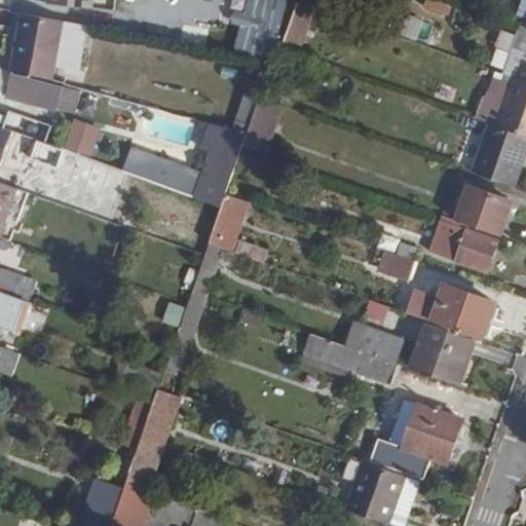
[(0,0),(0,7),(11,10),(12,0),(0,0)]
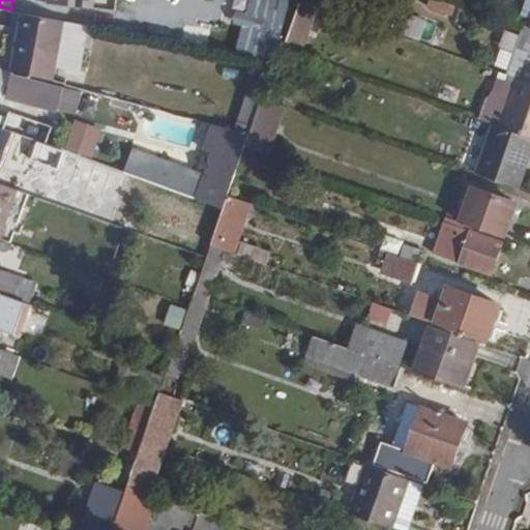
[(230,24),(240,26),(234,49),(272,59),(287,0),(245,0),(245,2),(236,0),(230,24)]
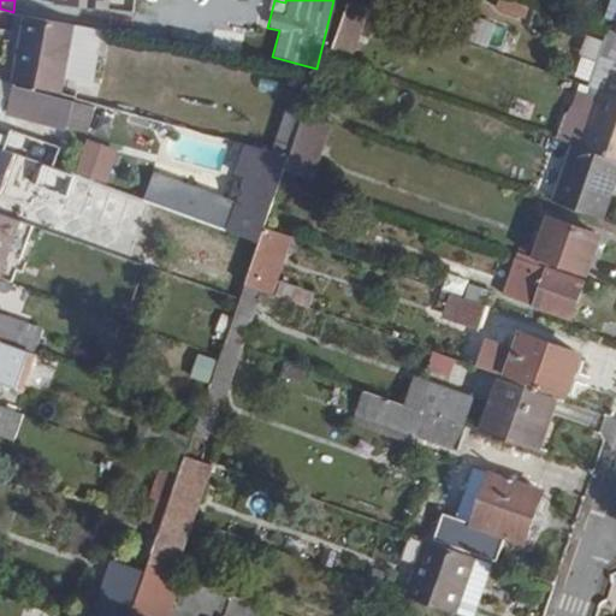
[(507,0),(495,0),(493,9),(522,17),(526,5),(507,0)]
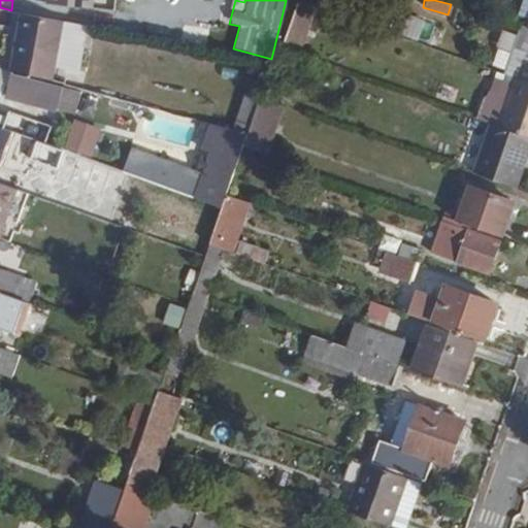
[(527,0),(524,0),(519,14),(527,17),(527,0)]
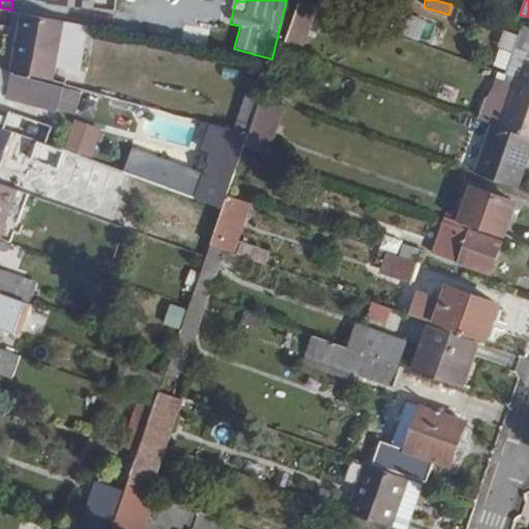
[(298,2),(281,50),(301,56),(317,8),(298,2)]
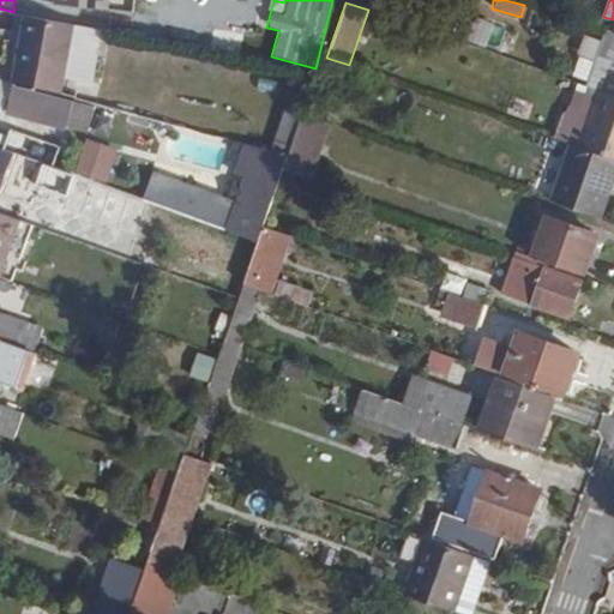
[(25,14),(12,80),(64,94),(77,24),(25,14)]
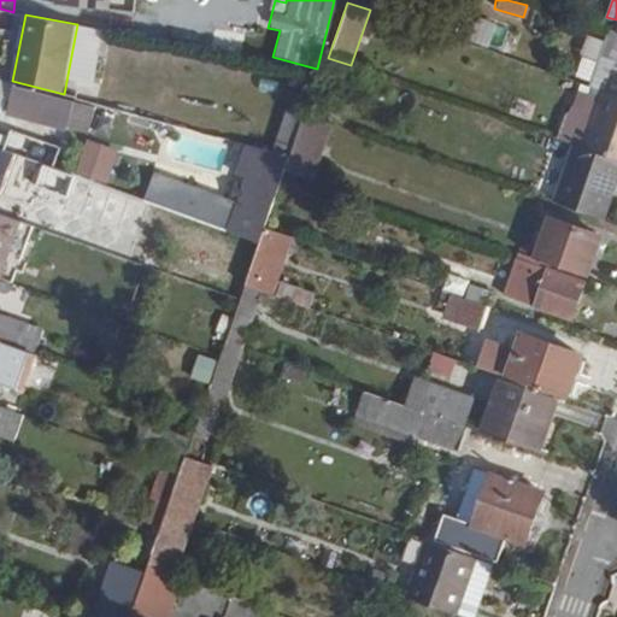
[(463,36),(501,46),(506,27),(468,17),(463,36)]
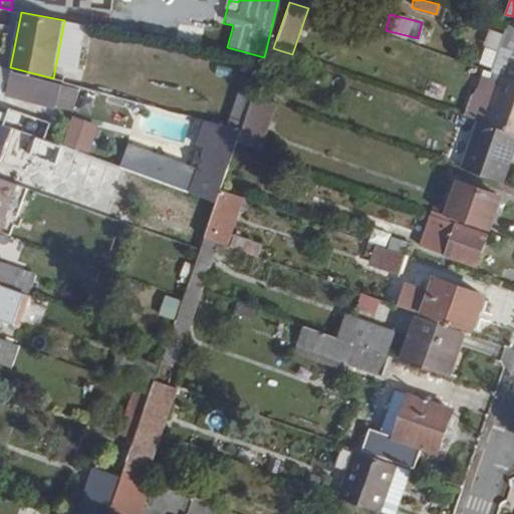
[(202,15),(191,37),(206,43),(217,23),(202,15)]
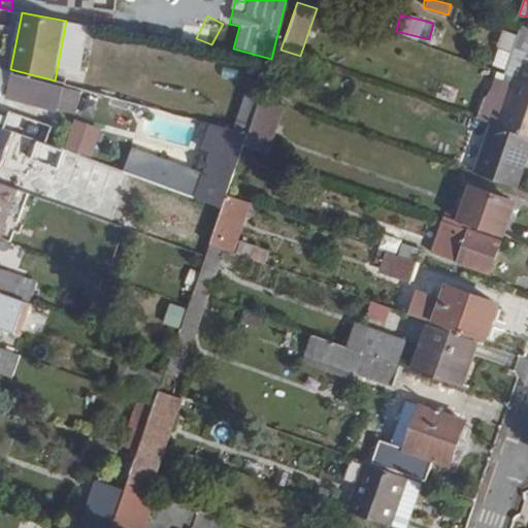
[(527,66),(527,26),(524,26),(510,62),(521,65),(522,64),(527,66)]
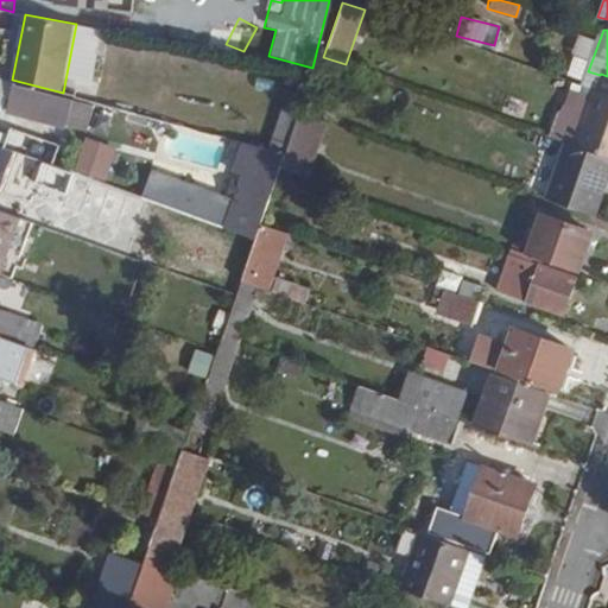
[(595,89),(607,94),(607,76),(601,74),(600,75),(595,89)]
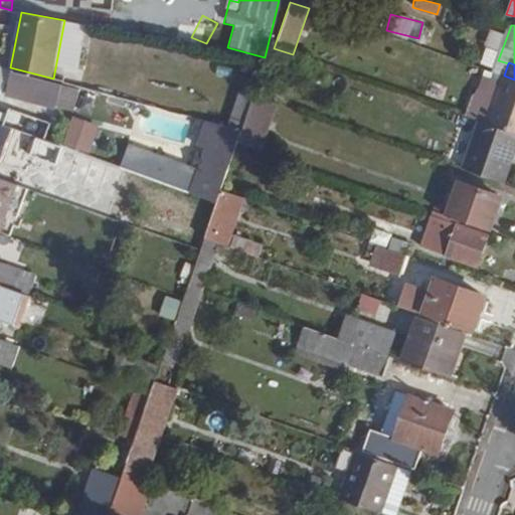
[(53,78),(10,67),(3,93),(52,106),(58,80),(53,78)]
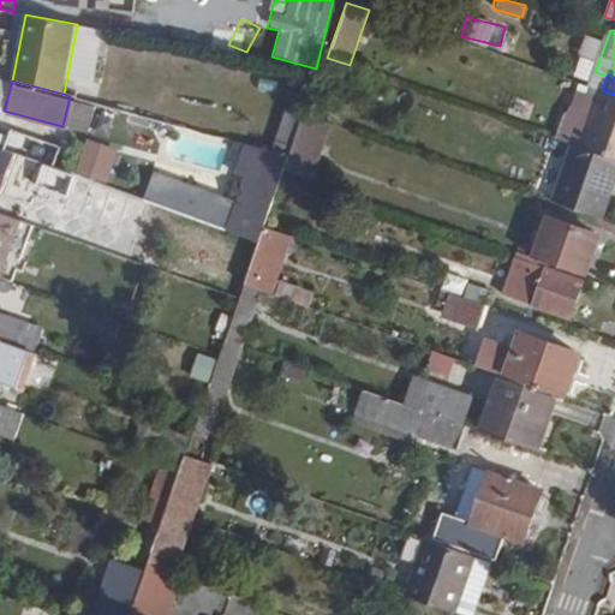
[(602,90),(580,83),(572,108),(565,113),(556,137),(581,145),(602,90)]
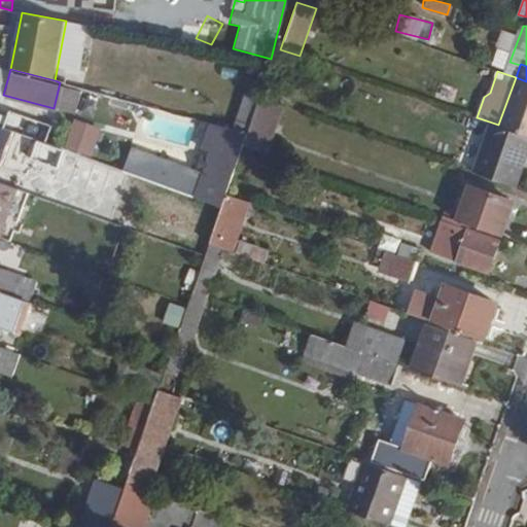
[(498,125),(498,127),(526,136),(526,81),(516,77),(498,125)]
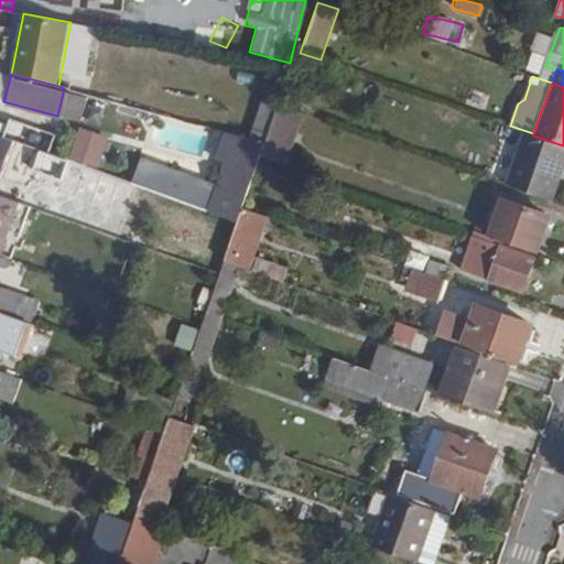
[(312,89),(299,85),(290,107),(304,112),(312,89)]
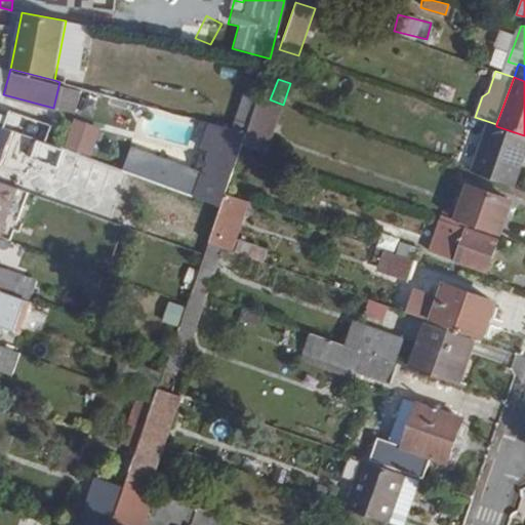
[(245,91),(232,128),(248,132),(260,96),(245,91)]
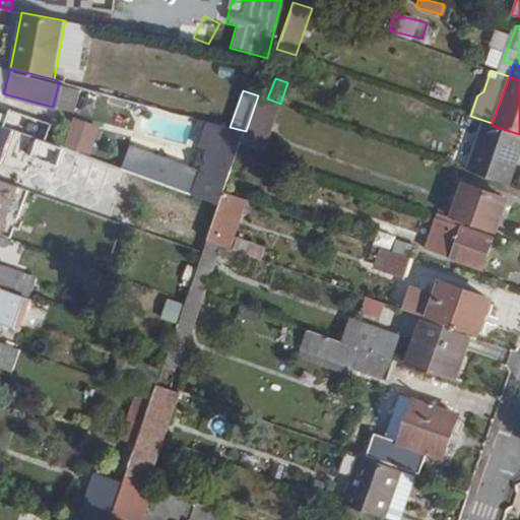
[(259,96),(246,133),(242,144),(262,151),(279,104),(259,96)]
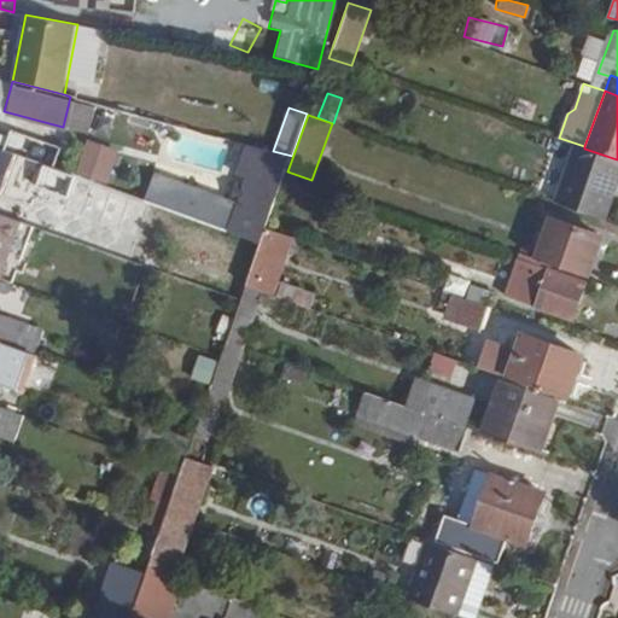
[(83,140),(73,176),(105,187),(117,150),(83,140)]
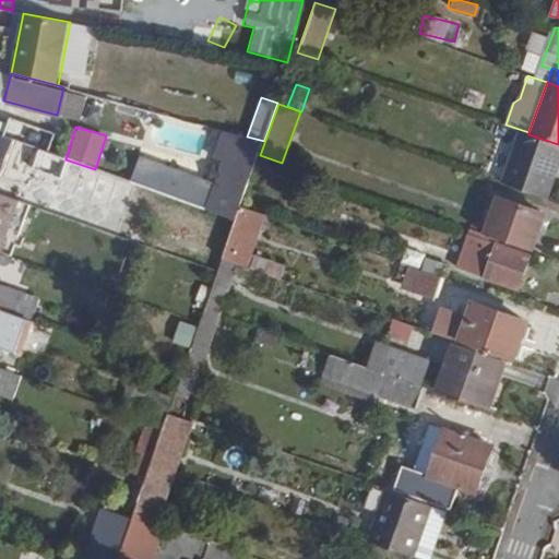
[(264,141),(247,137),(228,131),(221,156),(235,159),(226,185),(245,191),(246,191),(264,141)]
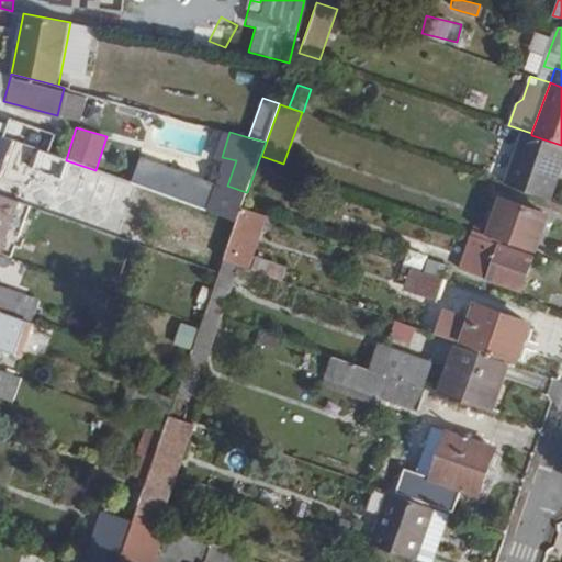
[(561,145),(531,135),(524,132),(505,183),(547,198),(558,167),(561,168),(561,145)]
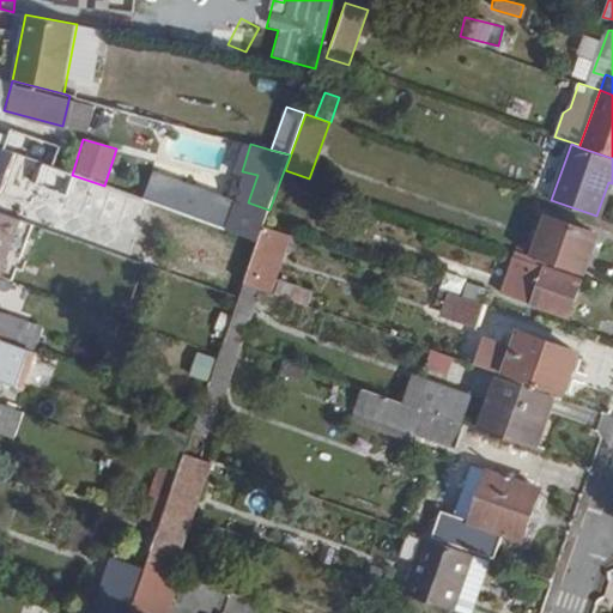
[(602,218),(612,187),(612,183),(608,182),(596,216),(602,218)]
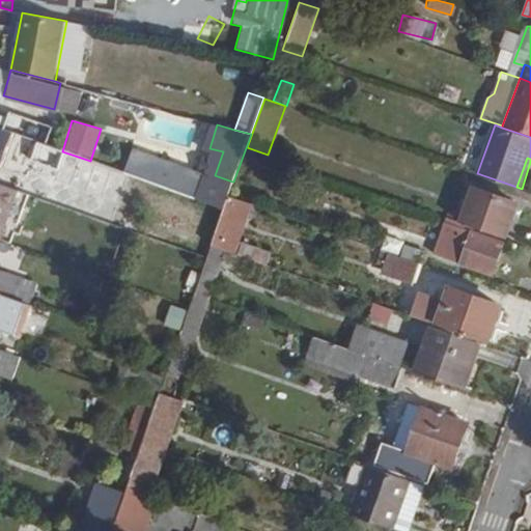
[(223,208),(232,182),(215,175),(210,173),(201,200),(223,208)]
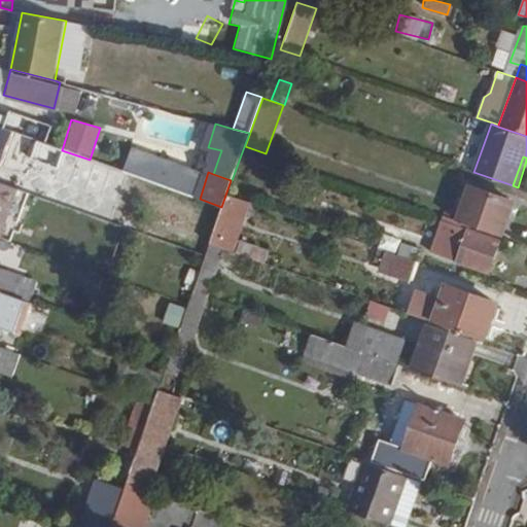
[(0,236),(2,237),(19,188),(11,185),(0,181),(0,236)]
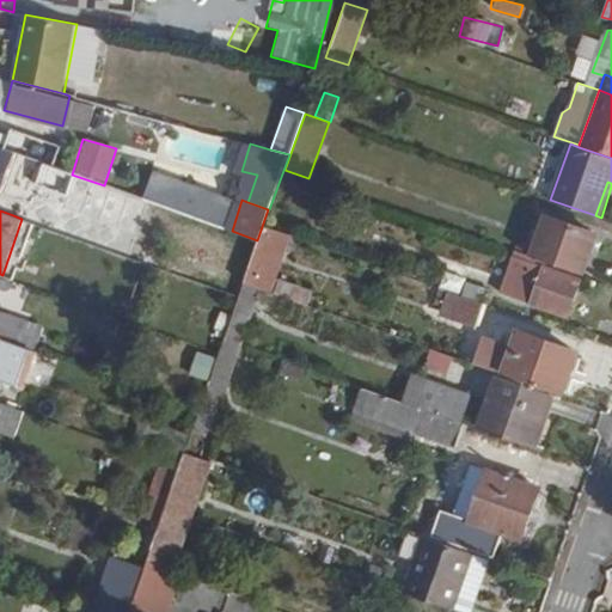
[(530,256),(544,261),(585,275),(599,233),(544,214),(530,256)]
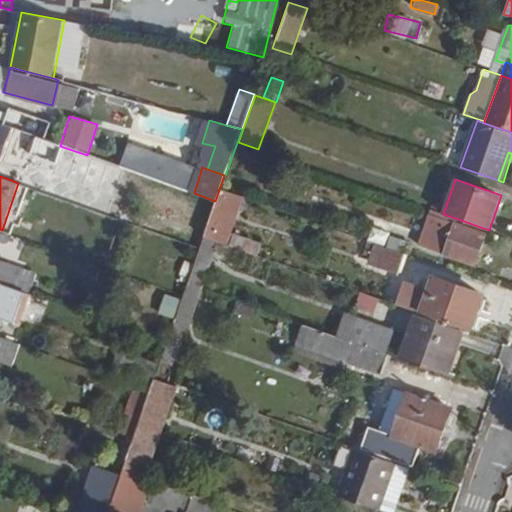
[(27,186),(11,180),(18,183),(2,230),(5,232),(11,233),(27,186)]
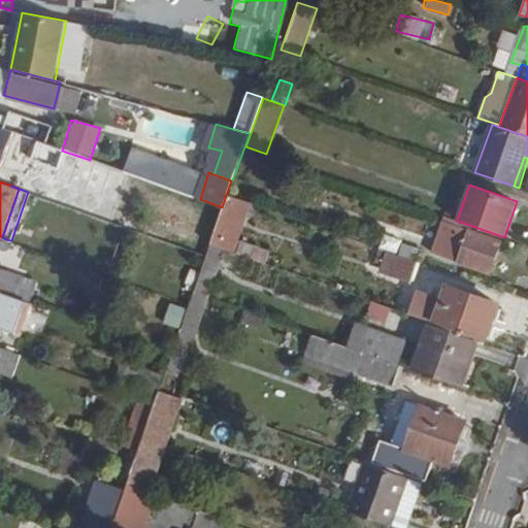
[(224,207),(211,243),(226,249),(233,252),(250,202),(229,195),(224,207)]
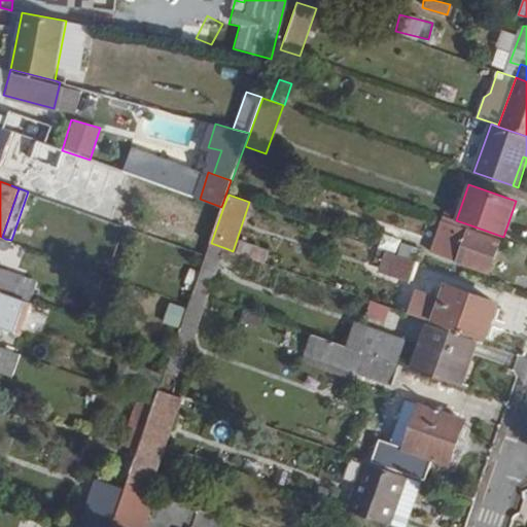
[(467,229),(468,224),(456,220),(446,216),(438,237),(454,242),(449,257),(491,272),(501,240),(467,229)]
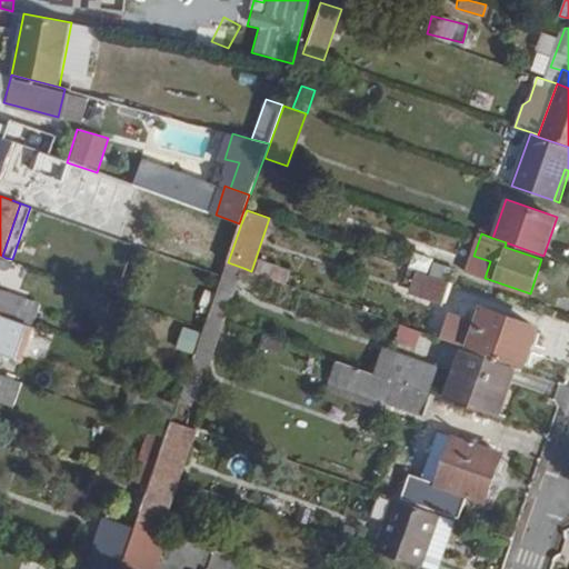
[(415,258),(411,269),(445,277),(447,266),(415,258)]
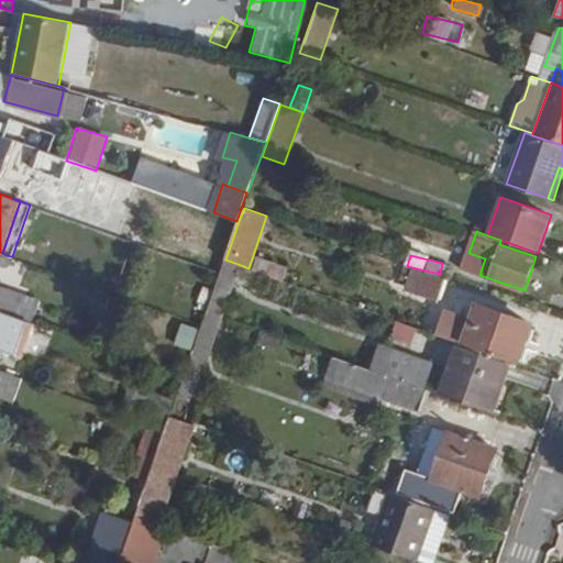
[(241,265),(225,260),(221,273),(207,312),(222,318),(241,265)]
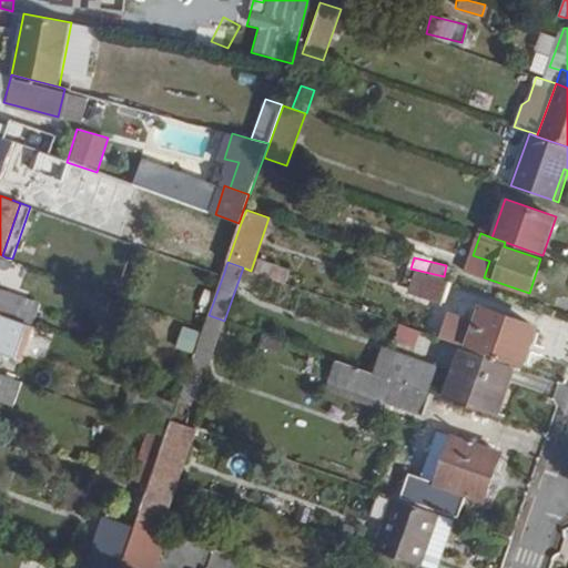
[(414,275),(412,284),(408,292),(444,304),(452,283),(428,274),(416,270),(414,275)]
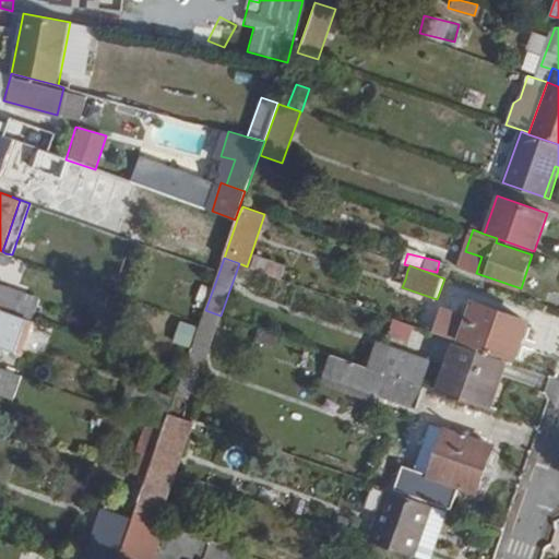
[(237,286),(248,289),(254,271),(244,266),(237,286)]
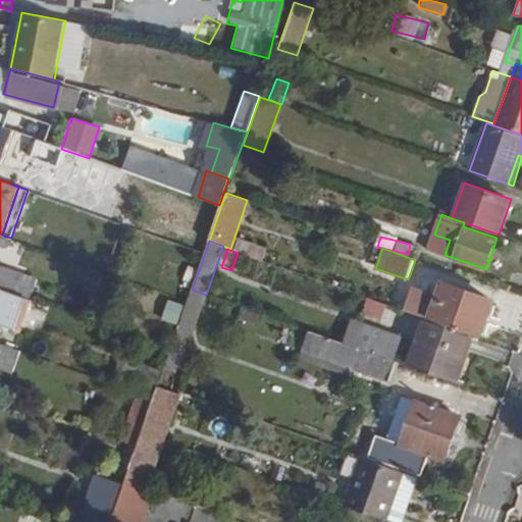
[(371,259),(378,261),(380,253),(374,251),(371,259)]
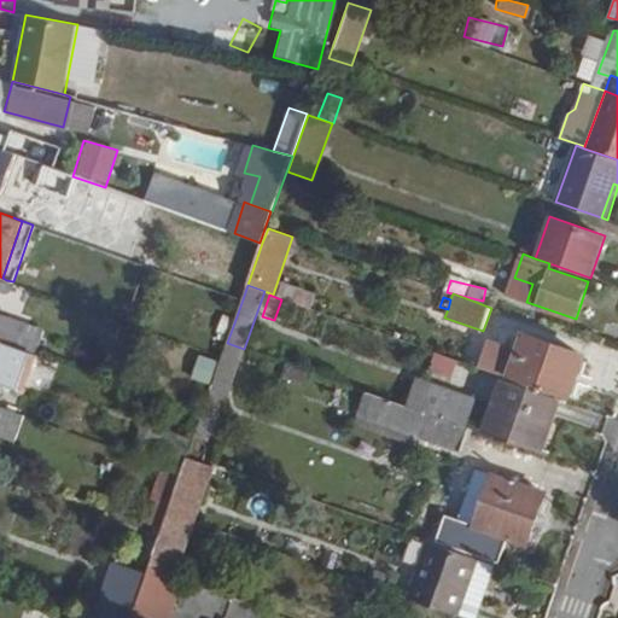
[(0,313),(0,340),(31,353),(36,354),(45,330),(0,313)]
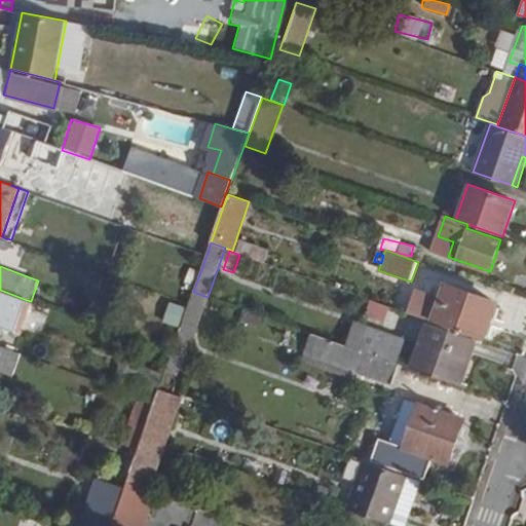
[(446,285),(441,297),(416,288),(407,312),(465,333),(484,339),(496,303),(446,285)]
